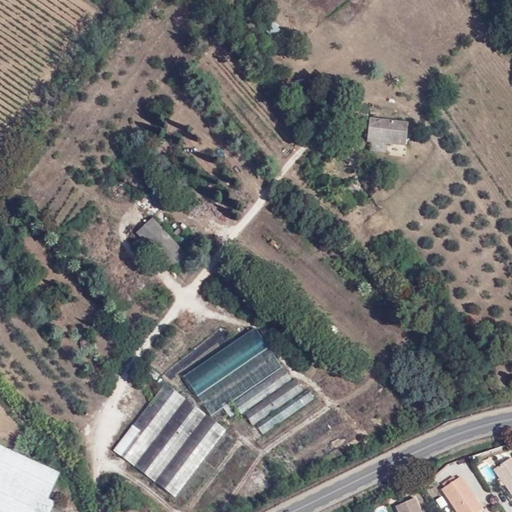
[(368,142),(406,147),(409,125),(370,120),(368,142)]
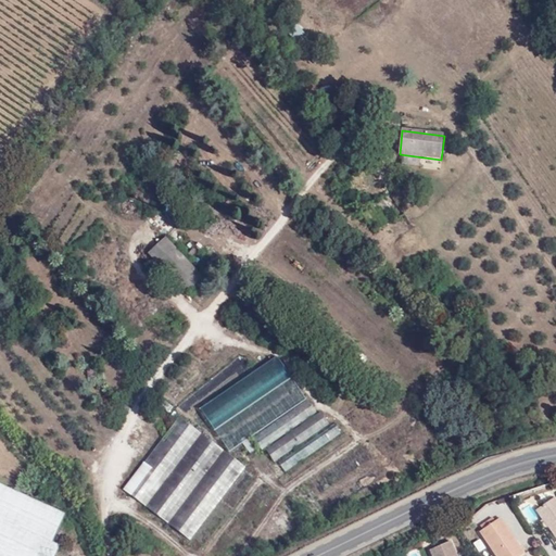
[(380,147),(367,155),(370,160),(383,151),(380,147)]
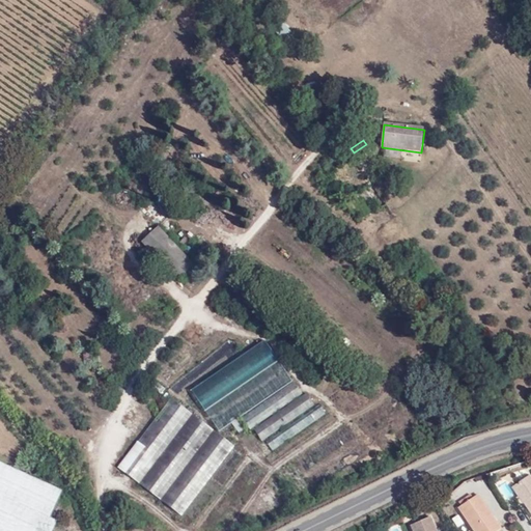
[(361,162),(372,155),(366,144),(354,152),(361,162)]
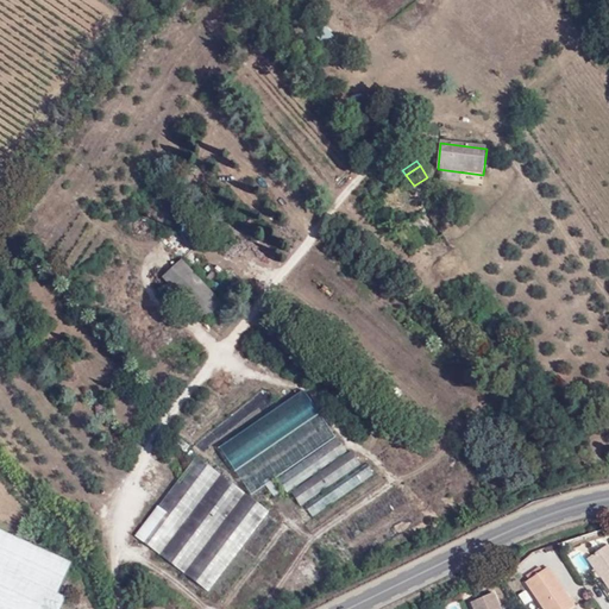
[(407,244),(414,238),(408,228),(400,234),(407,244)]
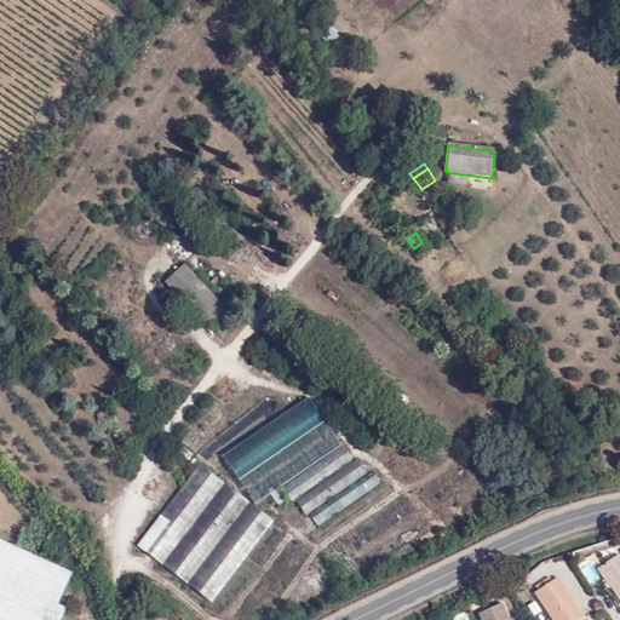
[(176,293),(195,276),(184,265),(166,282),(176,293)]
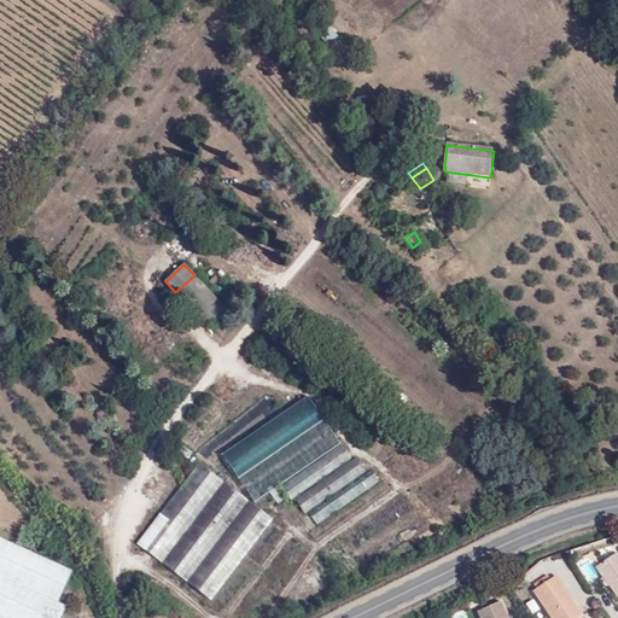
[(175,292),(176,292),(207,325),(226,309),(194,275),(175,292)]
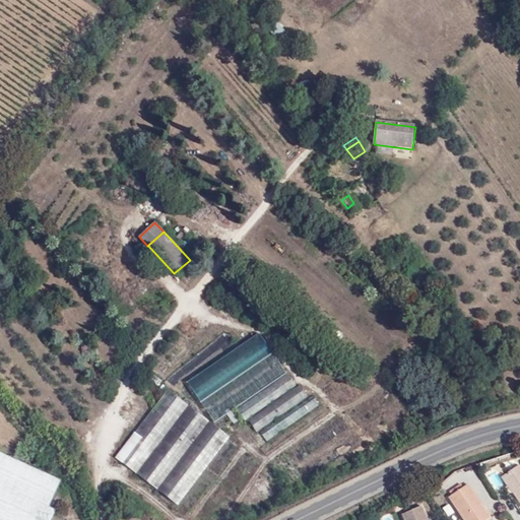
[(261,334),(190,383),(217,424),(237,409),(287,375),(288,375),(261,334)]
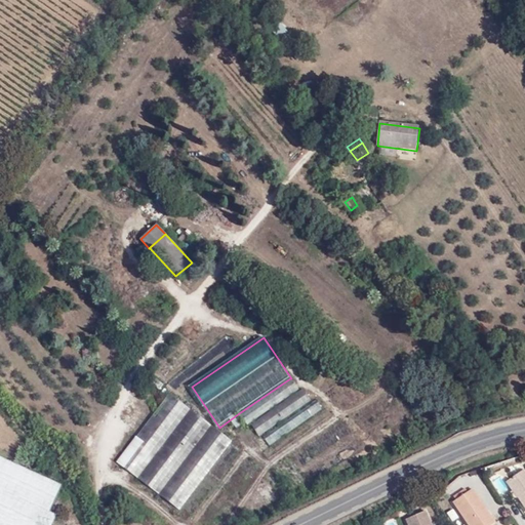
[(247,425),(298,390),(290,378),(239,413),(247,425)]
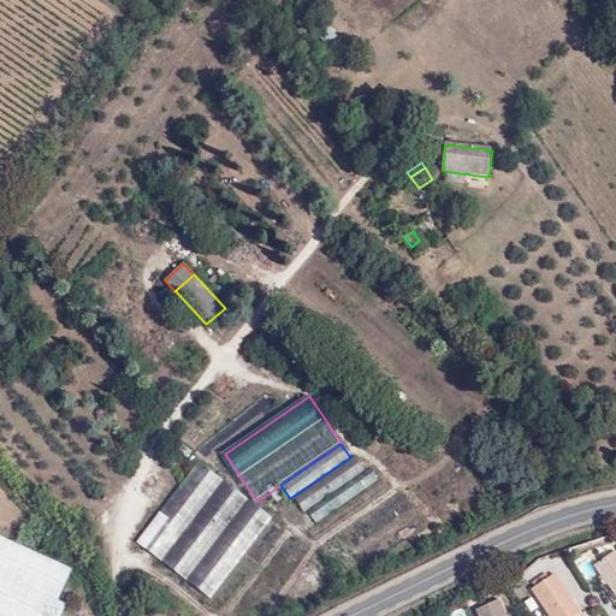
[(304,511),(365,471),(356,457),(295,498),(304,511)]
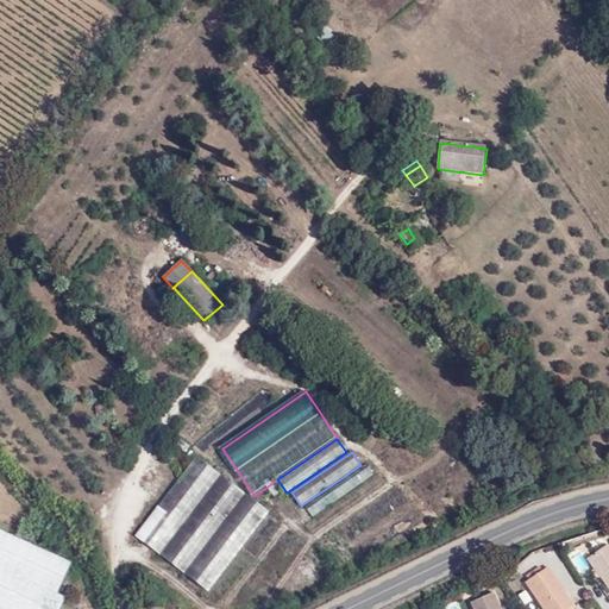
[(137,538),(209,592),(269,513),(234,487),(196,458),(137,538)]
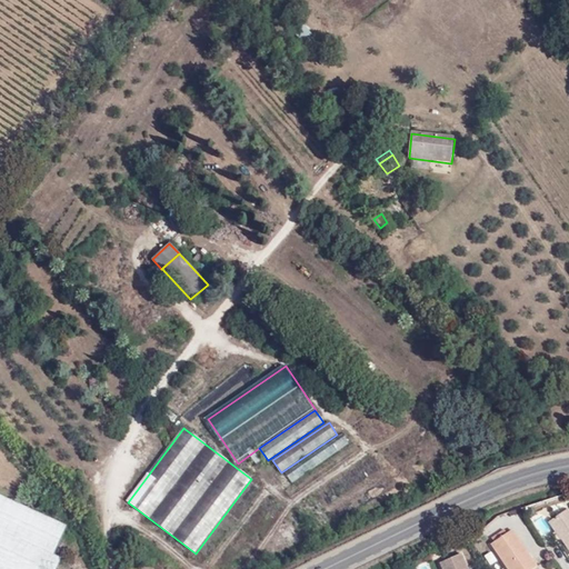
[(320,465),(349,445),(342,435),(286,473),(292,482),(320,465)]
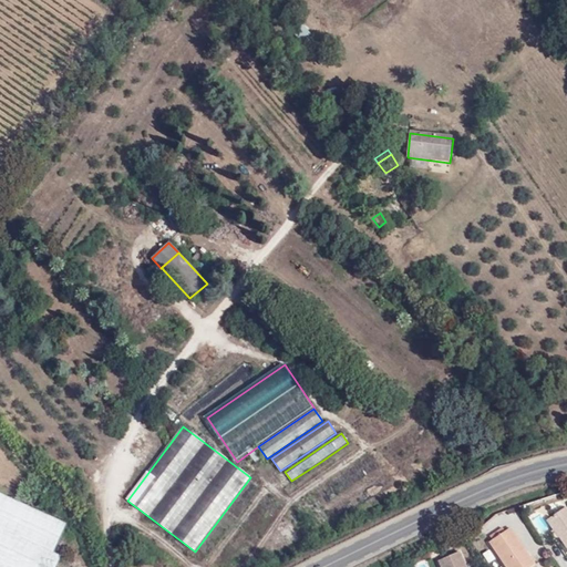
[(53,553),(65,524),(0,494),(0,566),(55,566),(61,556),(53,553)]
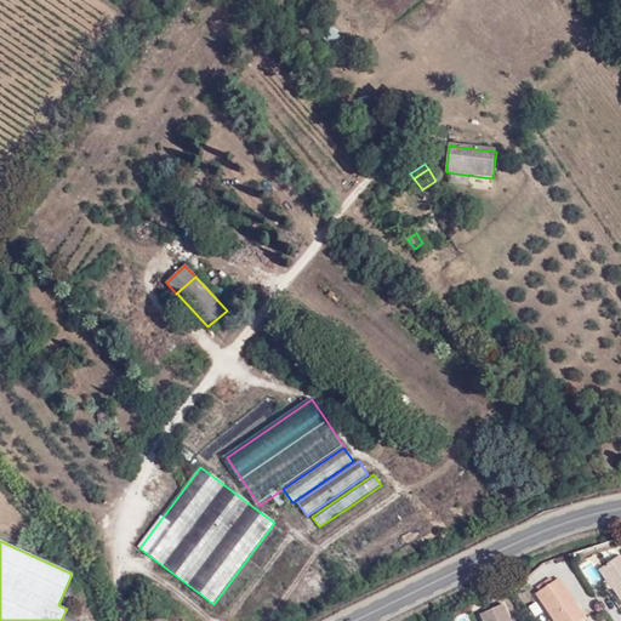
[(620,557),(611,564),(602,571),(615,590),(620,597),(620,557)]
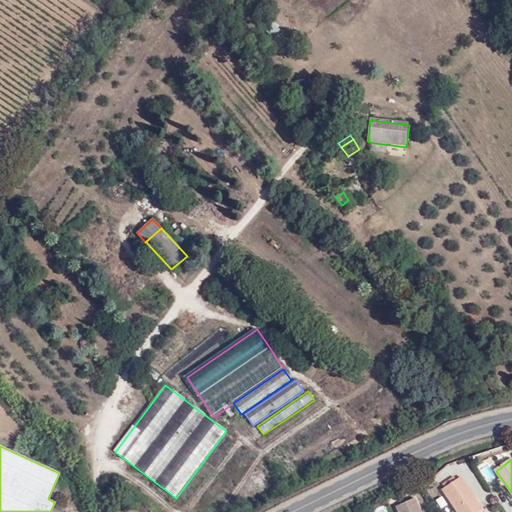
[(459,511),(480,511),(485,509),(463,476),(444,489),(459,511)]
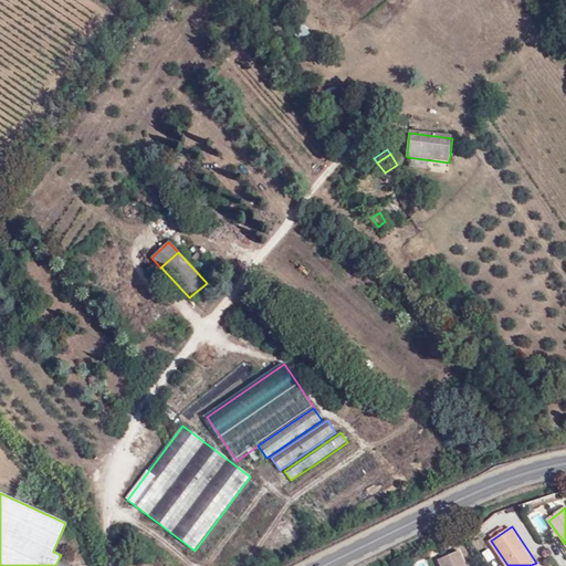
[(74,540),(62,534),(54,552),(66,556),(74,540)]
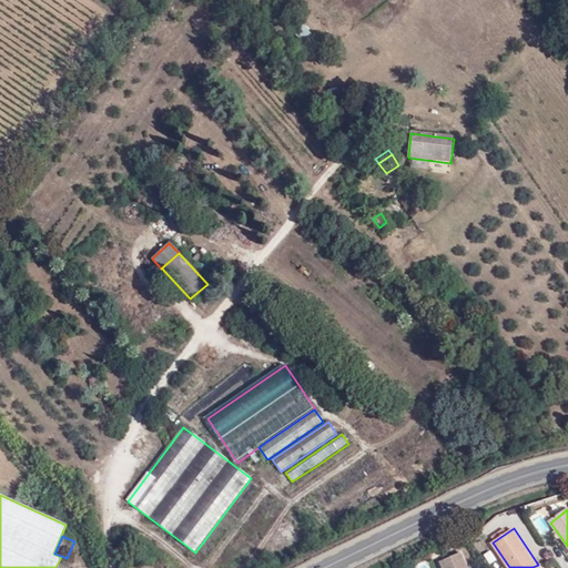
[(472,567),(466,554),(445,563),(447,567),(472,567)]
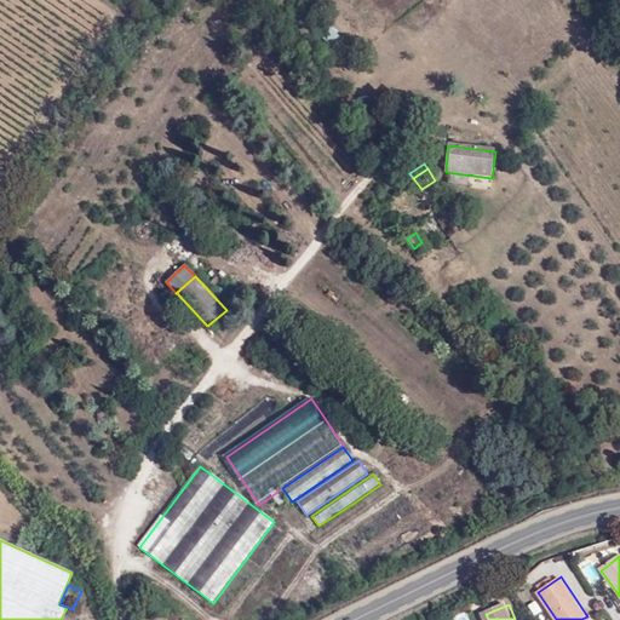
All buildings are outlined.
